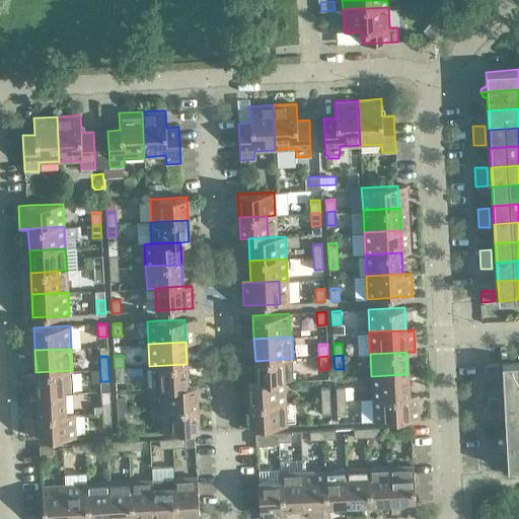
[(293,358),(255,361),(256,382),(293,380),(292,360),(293,360),(293,358)]
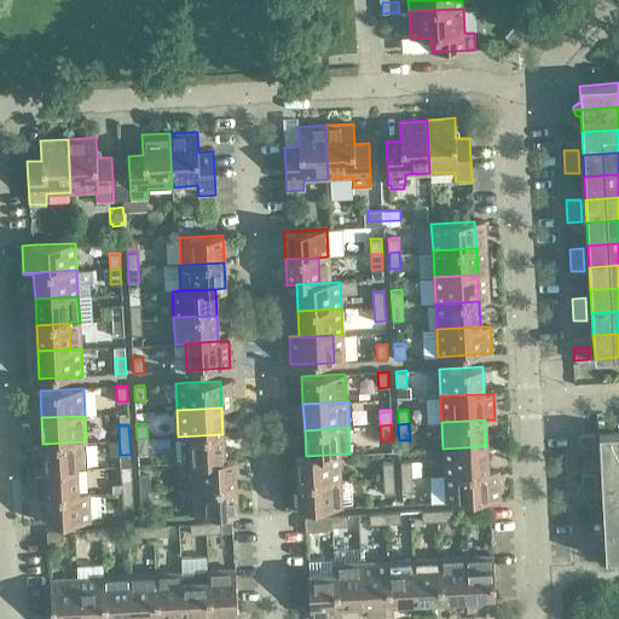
[(618,432),(599,434),(600,456),(618,453),(618,432)]
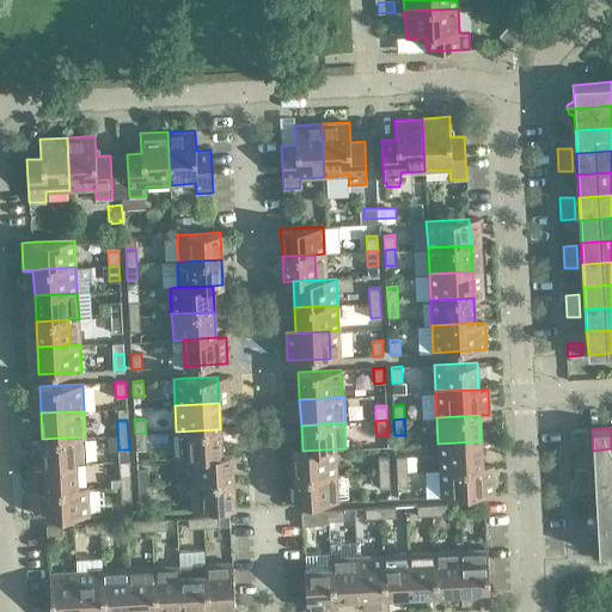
[(220,429),(176,432),(176,434),(188,433),(189,457),(232,454),(232,453),(221,453),(220,429)]
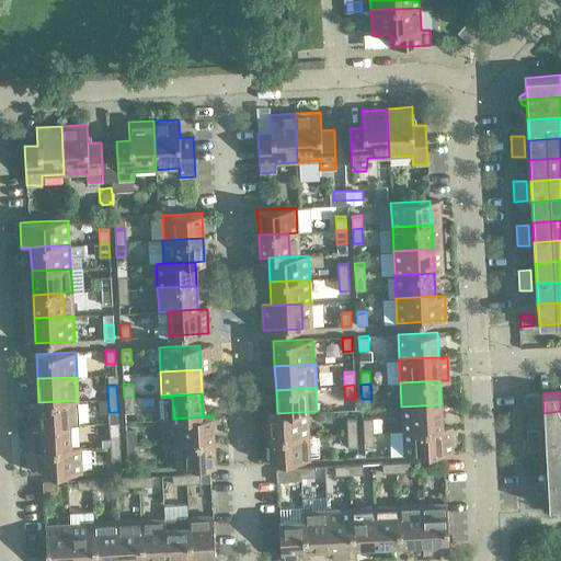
[(538,404),(537,393),(525,395),(525,405),(538,404)]
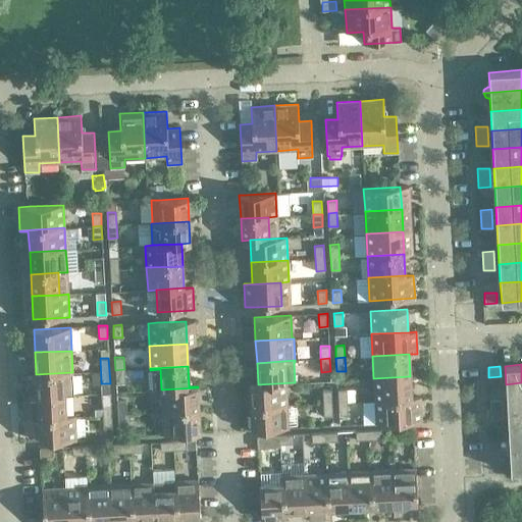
[(124,369),(115,370),(116,383),(124,382),(124,369)]
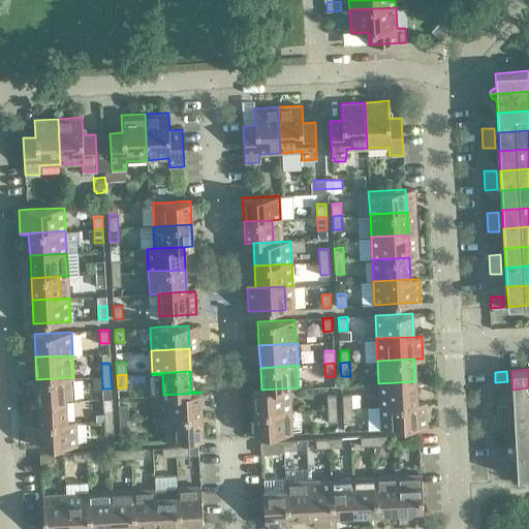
[(73,377),(36,379),(37,402),(74,400),(73,377)]
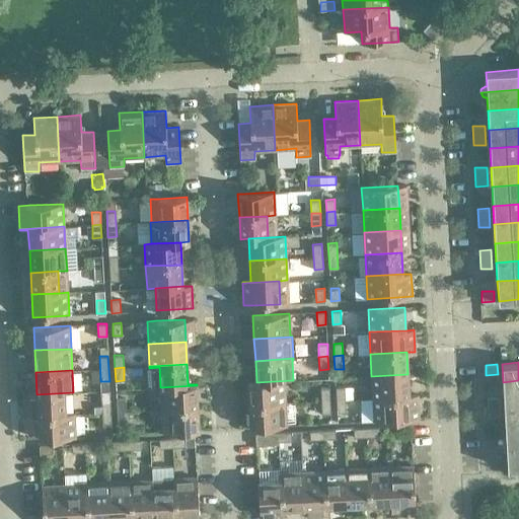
[(408,374),(371,376),(373,397),(409,395),(408,374)]
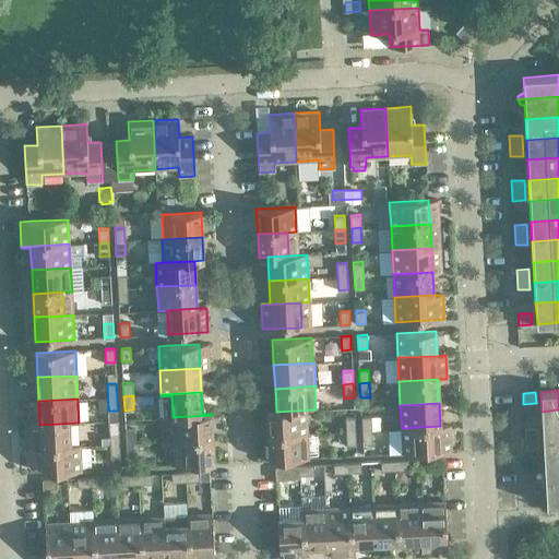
[(316,409),(276,412),(266,412),(269,436),(307,433),(306,412),(316,411),(316,409)]
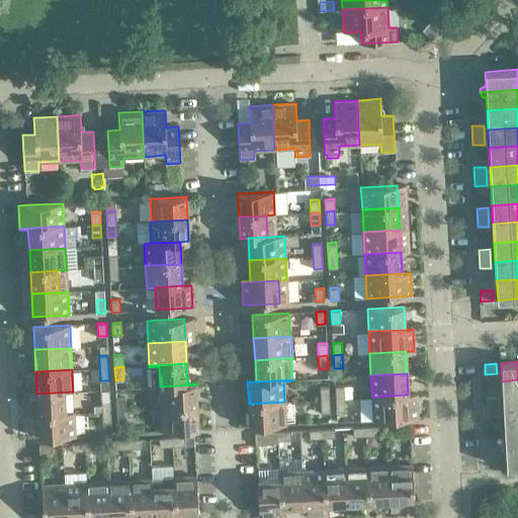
[(517,379),(502,381),(503,399),(517,397),(517,379)]
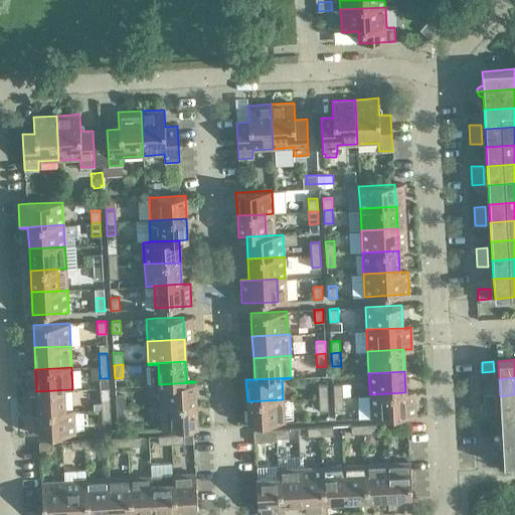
[(195,382),(159,384),(160,406),(196,404),(195,382)]
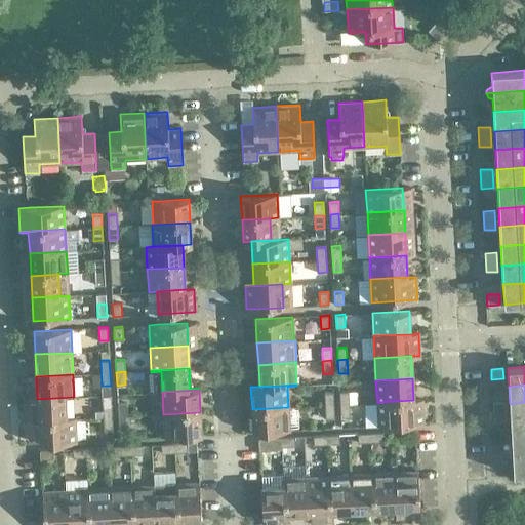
[(334,405),(333,392),(324,393),(325,405),(334,405)]
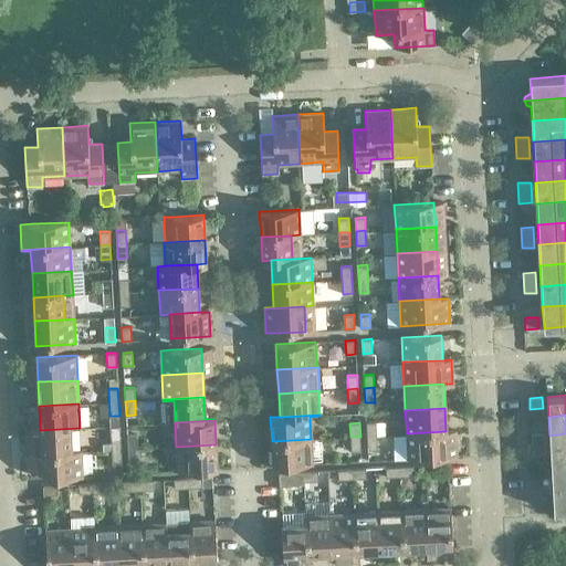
[(376,422),(366,422),(367,451),(377,450),(376,422)]
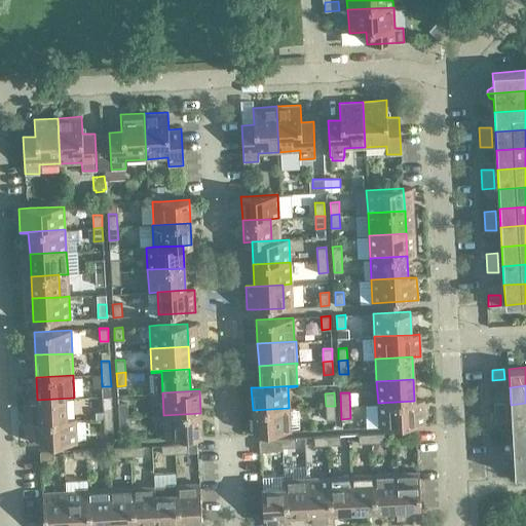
[(74,398),(37,400),(29,400),(30,422),(38,421),(38,422),(75,420),(75,419),(67,420),(66,399),(74,399),(74,398)]
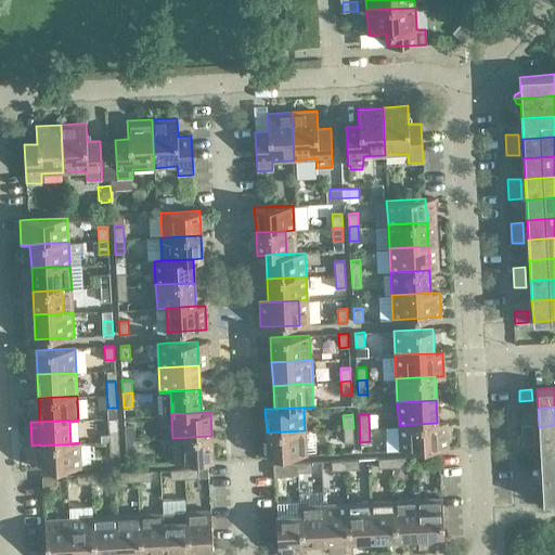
[(437,423),(399,425),(400,450),(448,448),(447,423),(437,423)]
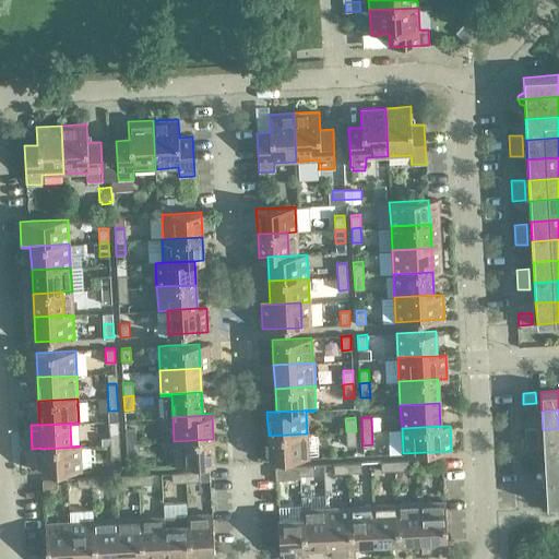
[(525,449),(538,448),(537,427),(524,428),(525,449)]
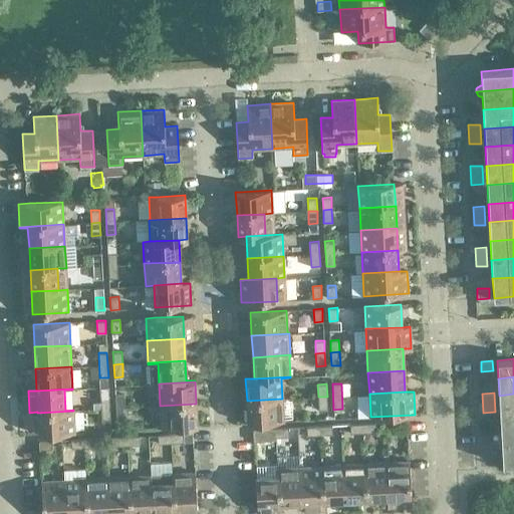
[(513,394),(499,396),(500,413),(513,411),(513,394)]
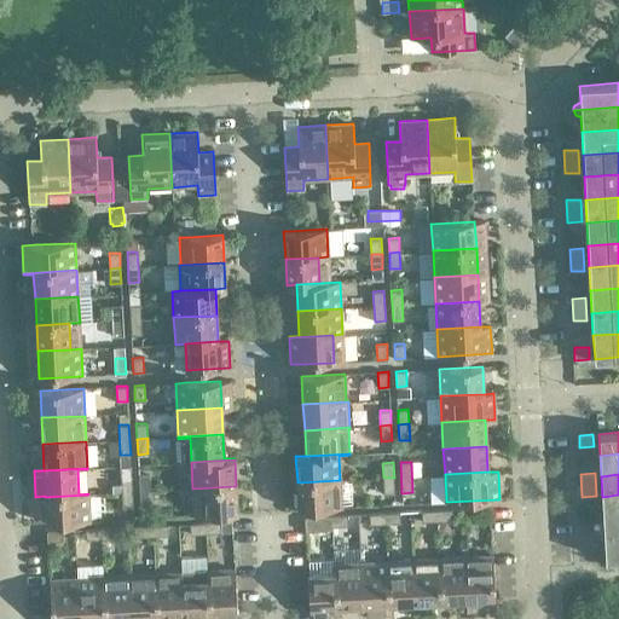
[(149,475),(139,476),(139,491),(150,490),(149,475)]
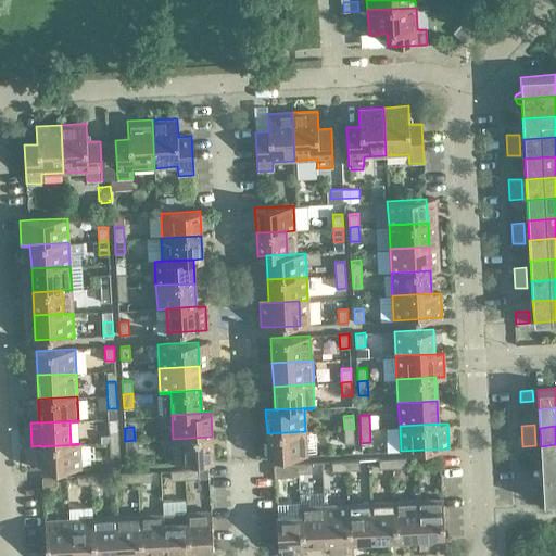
[(119,455),(118,428),(109,428),(110,456),(119,455)]
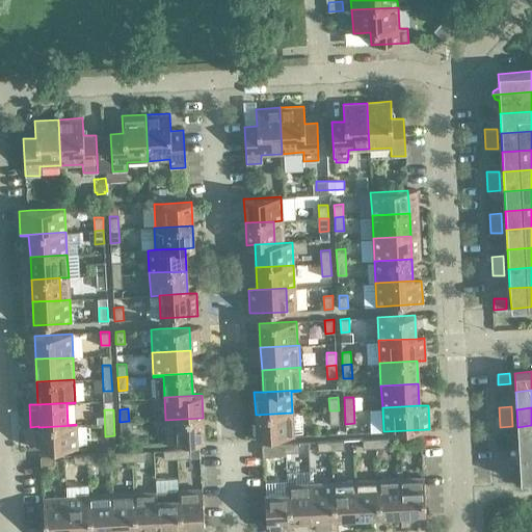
[(339,410),(329,410),(330,424),(339,424),(339,410)]
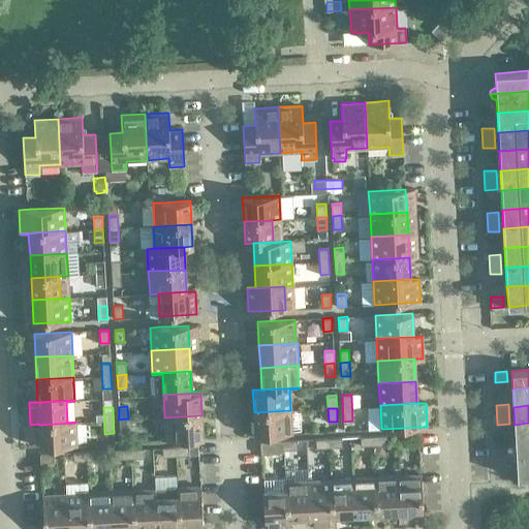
[(290,410),(254,412),(255,436),(292,434),(290,410)]
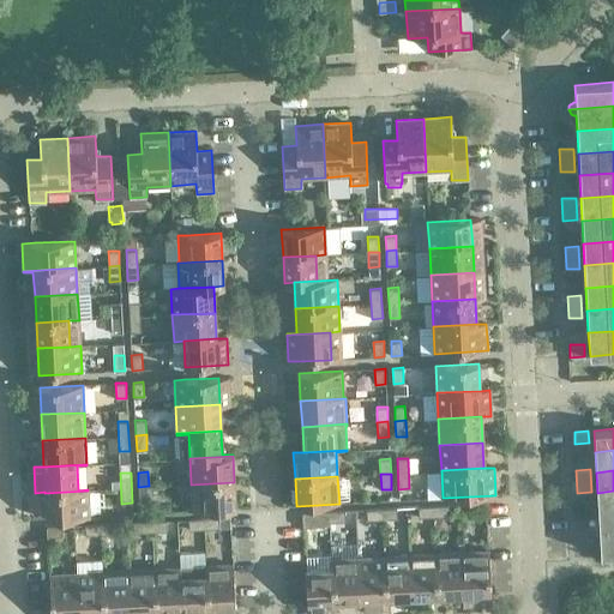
[(234,482),(191,485),(193,511),(235,509),(234,482)]
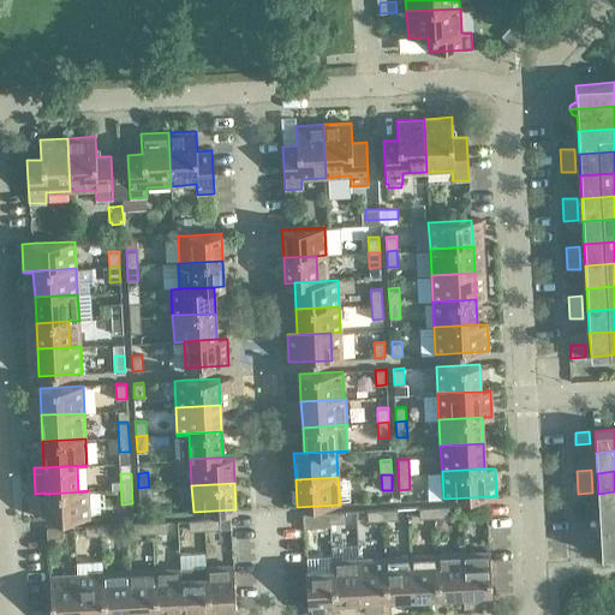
[(149,487),(138,488),(139,503),(150,502),(149,487)]
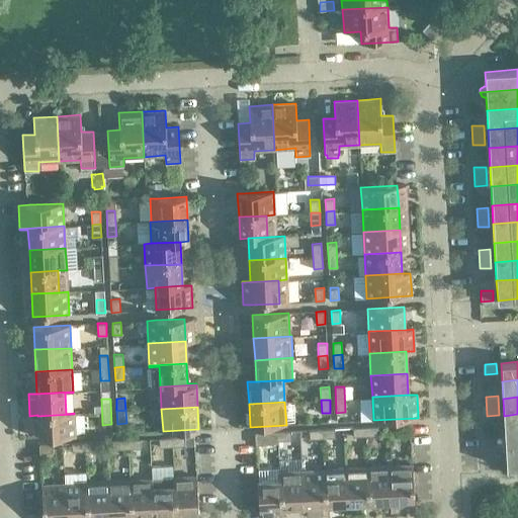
[(74,414),(37,416),(39,438),(75,436),(74,414)]
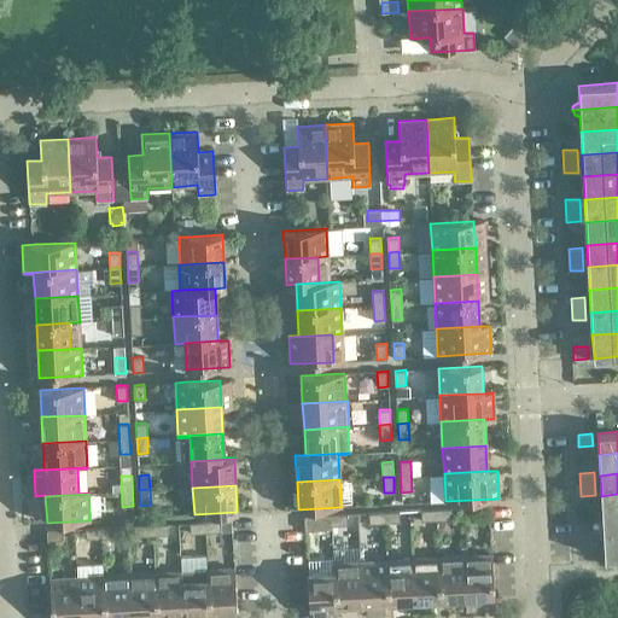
[(617,494),(601,496),(602,517),(617,514),(617,494)]
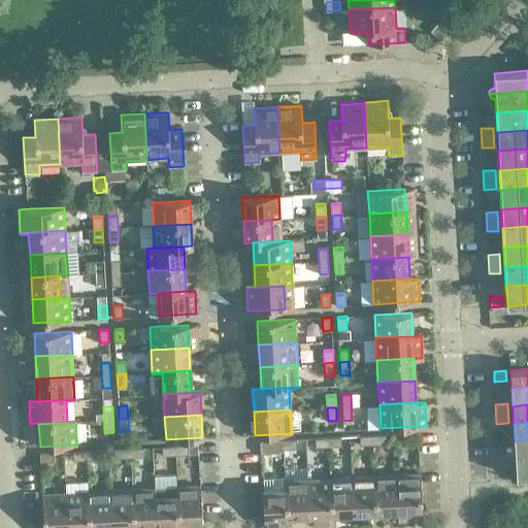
[(417,432),(403,433),(404,442),(418,441),(417,432)]
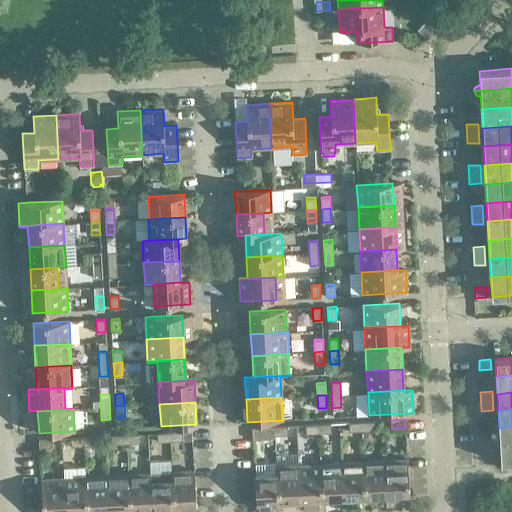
[(361,422),(362,431),(374,430),(374,421),(361,422)]
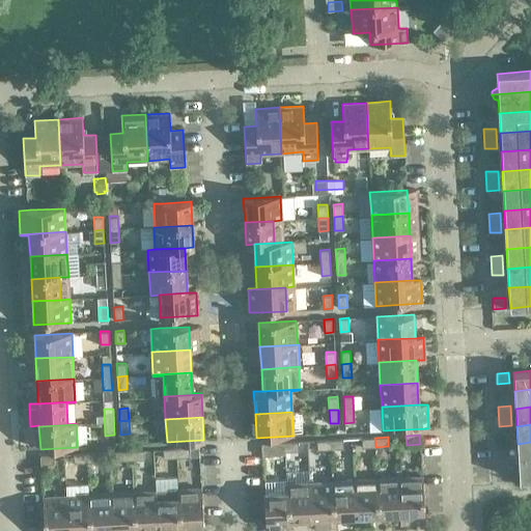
[(374,438),(361,439),(362,447),(375,447),(374,438)]
